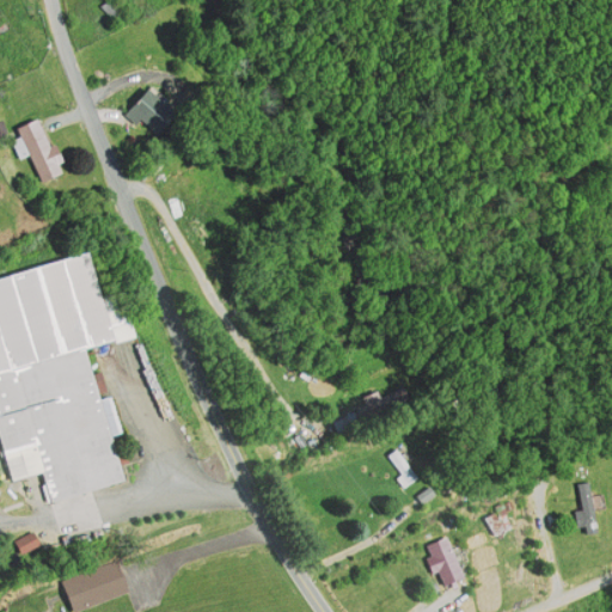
[(145,89),(123,111),(134,121),(138,116),(155,133),(173,114),(145,89)]
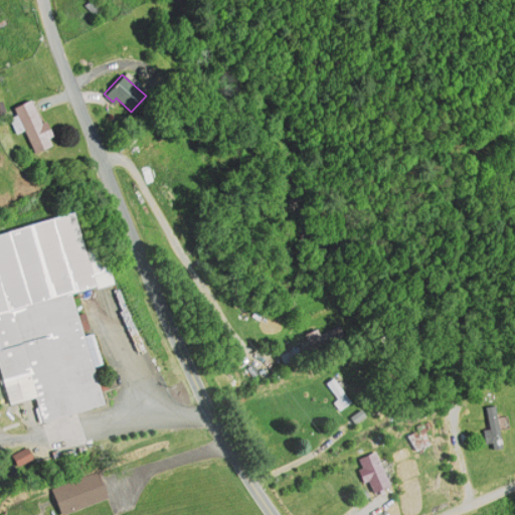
[(30,99),(50,144),(34,151),(14,106),(30,99)]
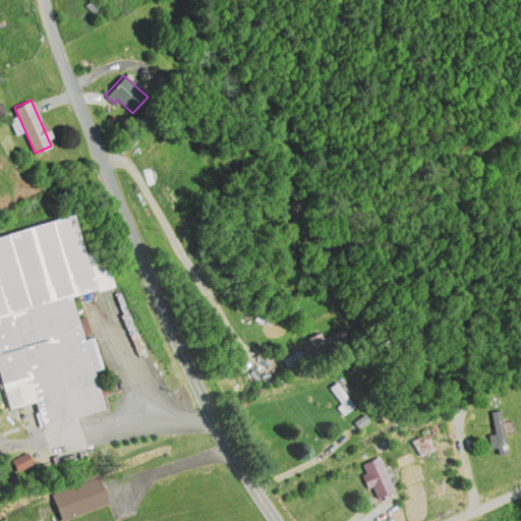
[(0,234),(0,384),(6,406),(34,398),(42,424),(105,407),(95,370),(104,367),(95,334),(84,337),(72,295),(110,284),(105,265),(97,268),(92,250),(79,253),(69,216),(0,234)]
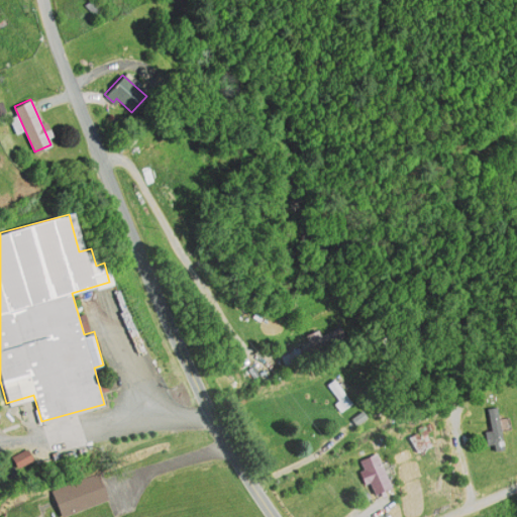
[(345,335),(306,353),(301,342),(341,325),(345,335)]
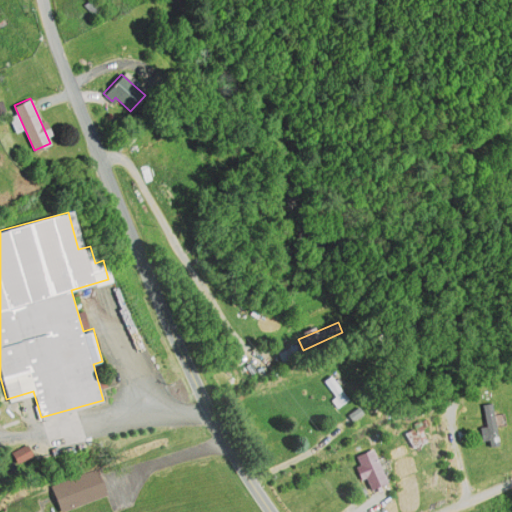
[(330,372),(349,399),(341,404),(323,377),(330,372)]
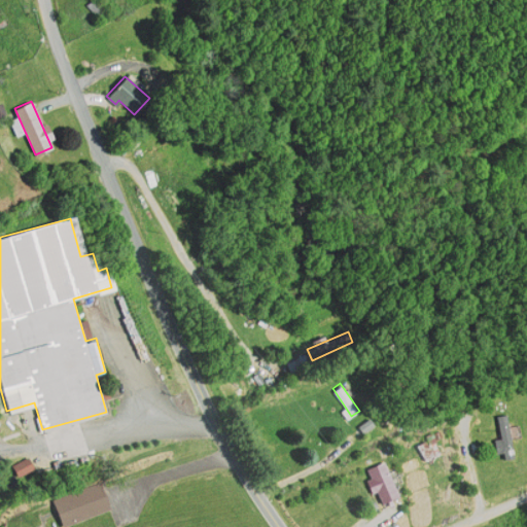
[(505,415),(512,455),(504,456),(498,416),(505,415)]
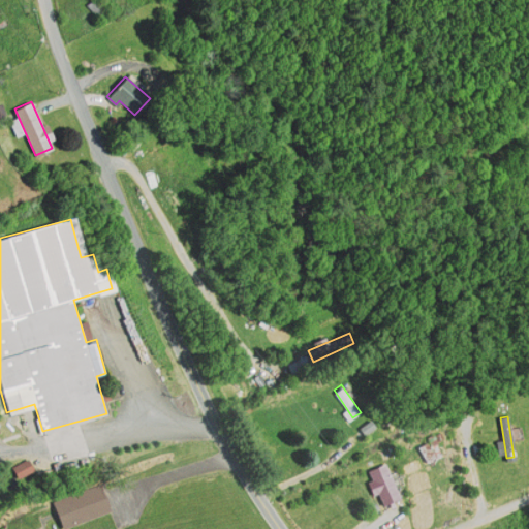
[(386,462),(399,497),(383,502),(379,491),(372,494),(367,481),(373,479),(369,468),(386,462)]
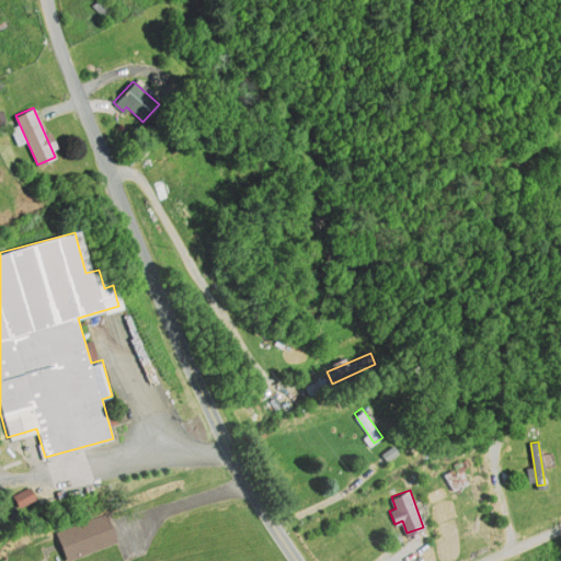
[(107,512),(117,540),(66,559),(56,530),(107,512)]
